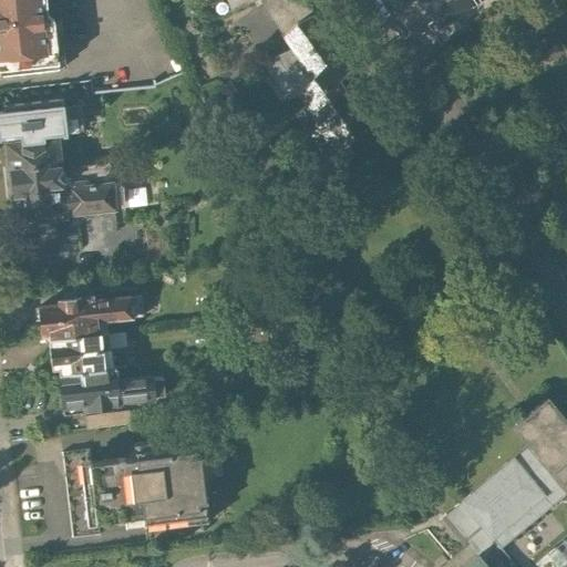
[(0,0),(0,78),(60,72),(55,22),(48,18),(45,0),(0,0)]
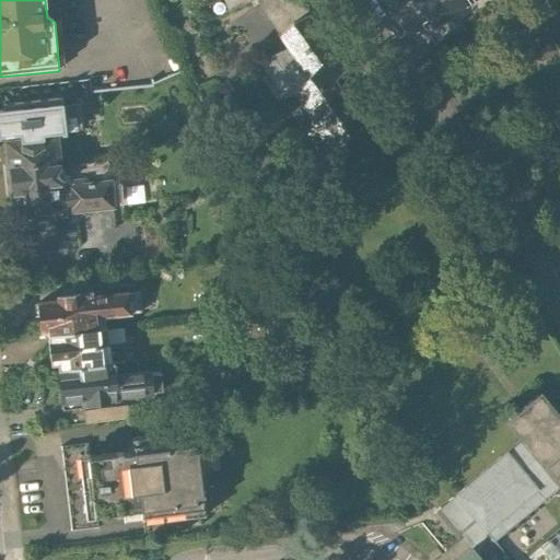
[(306,15),(294,0),(224,0),(222,2),(230,13),(255,1),(280,34),(306,15)]
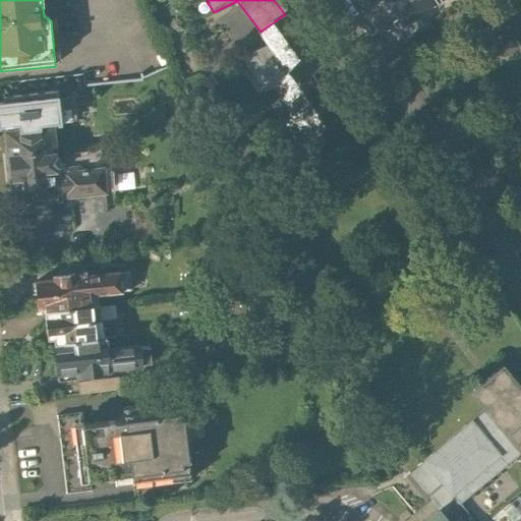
[(446,0),(383,0),(401,26),(431,5),(433,8),(446,0)]
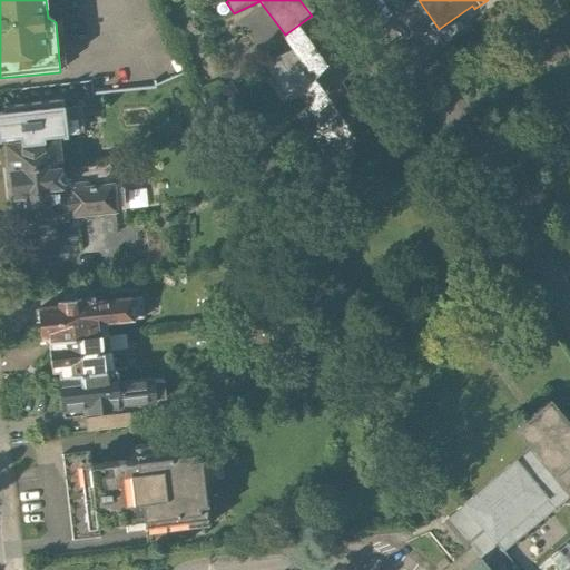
[(296,117),(323,155),(365,126),(334,82),(351,70),(312,16),(285,35),(295,49),(314,76),(297,95),(307,109),(296,117)]
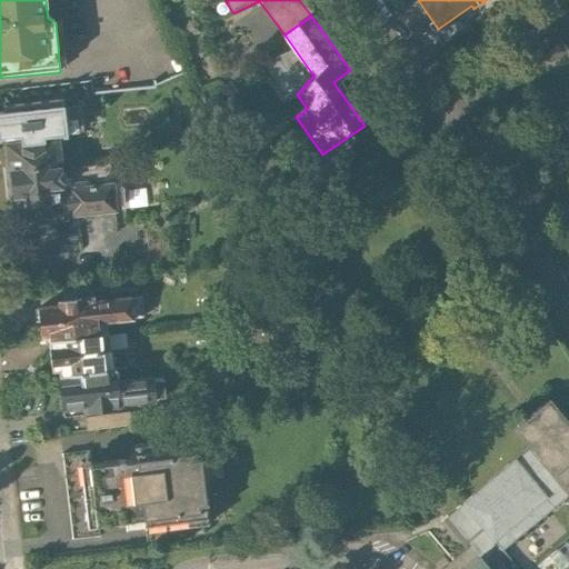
[(273,58),(261,75),(279,101),(289,100),(297,95),(313,76),(295,49),(273,58)]
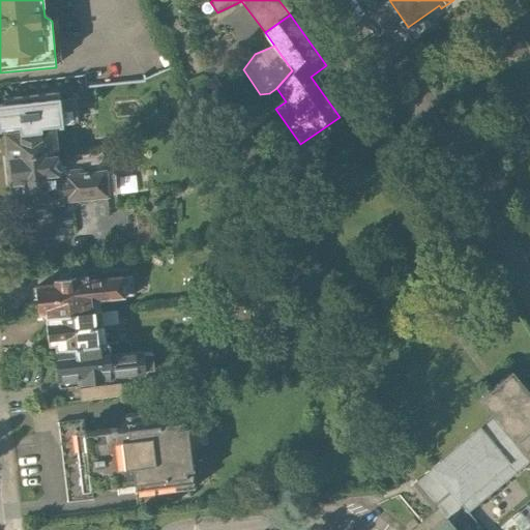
[(9,135),(52,130),(52,129),(62,128),(59,92),(2,98),(3,105),(0,104),(0,129),(8,128),(9,135)]
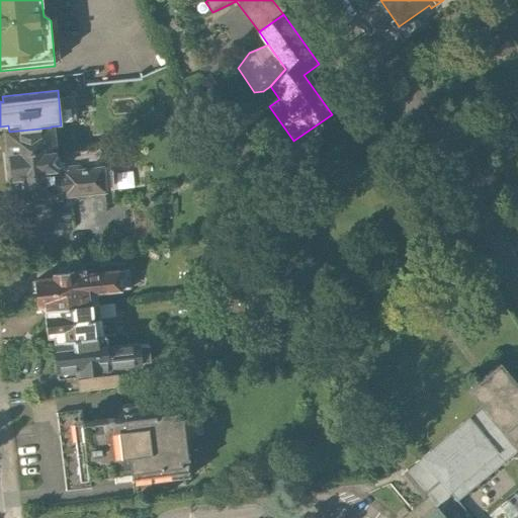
[(517,101),(509,107),(517,121),(517,101)]
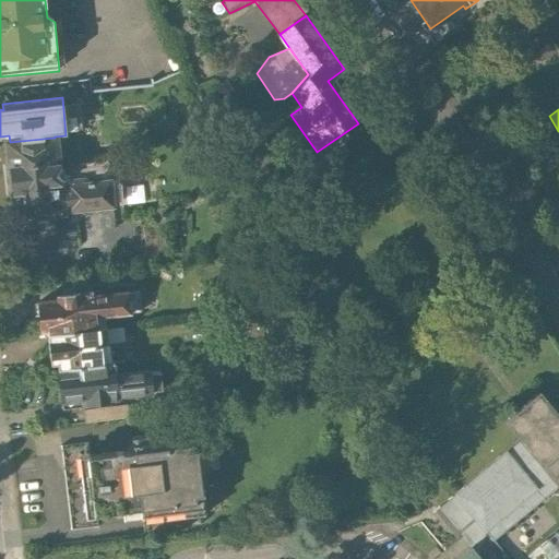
[(10,142),(7,142),(9,167),(4,167),(8,193),(12,193),(14,218),(21,217),(23,221),(32,219),(36,216),(63,213),(63,207),(72,206),(72,210),(114,205),(113,202),(121,201),(119,183),(118,183),(116,159),(107,161),(107,159),(69,163),(66,166),(67,175),(59,176),(55,138),(10,142)]
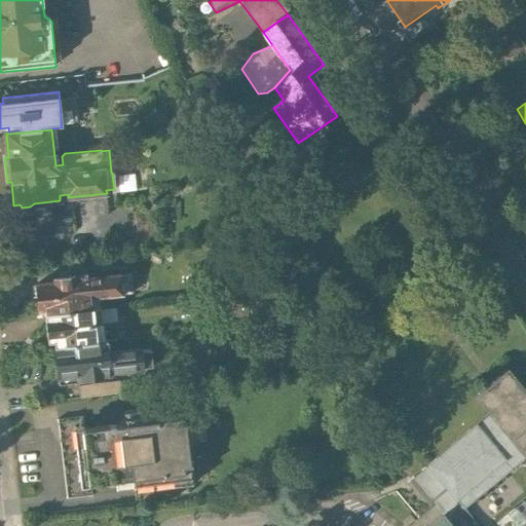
[(117,274),(117,276),(118,293),(128,292),(128,274),(117,274)]
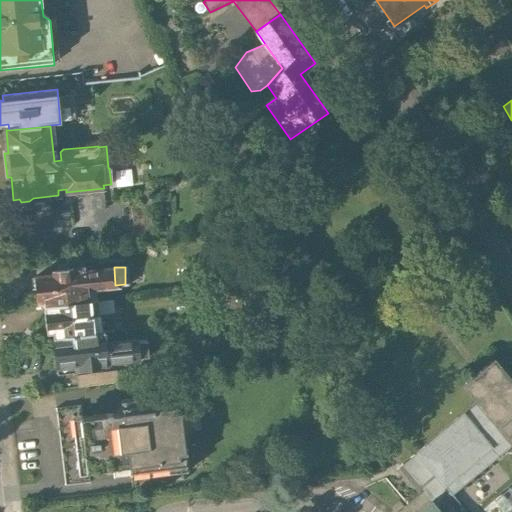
[(114,269),(31,277),(33,305),(38,305),(84,301),(93,300),(92,289),(115,287),(115,285),(114,269)]
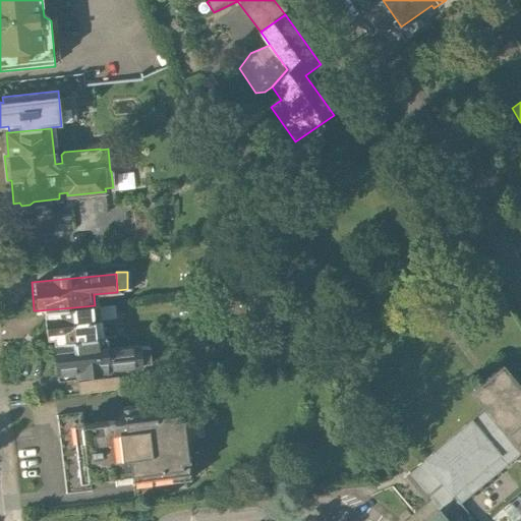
[(89,340),(85,306),(39,310),(41,340),(47,339),(48,344),(89,340)]
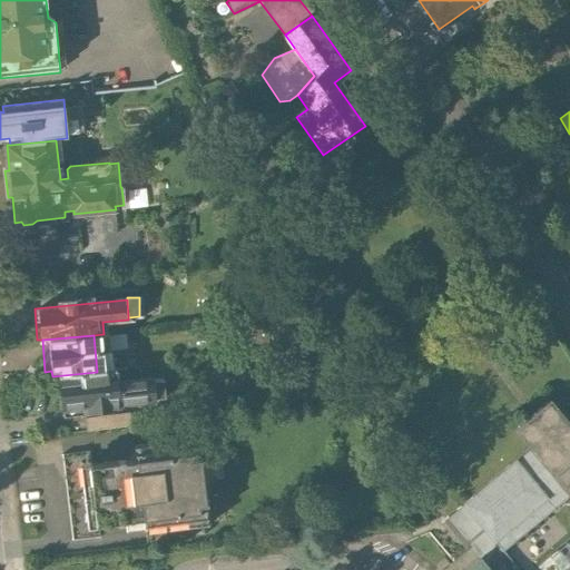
[(97,372),(52,376),(56,412),(80,410),(80,411),(111,409),(111,404),(161,400),(159,380),(112,383),(111,371),(97,372)]
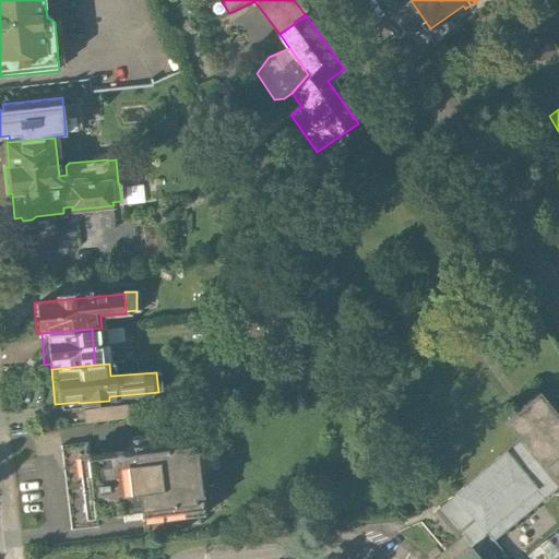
[(558,417),(540,394),(504,424),(520,441),(558,488),(558,489),(558,417)]
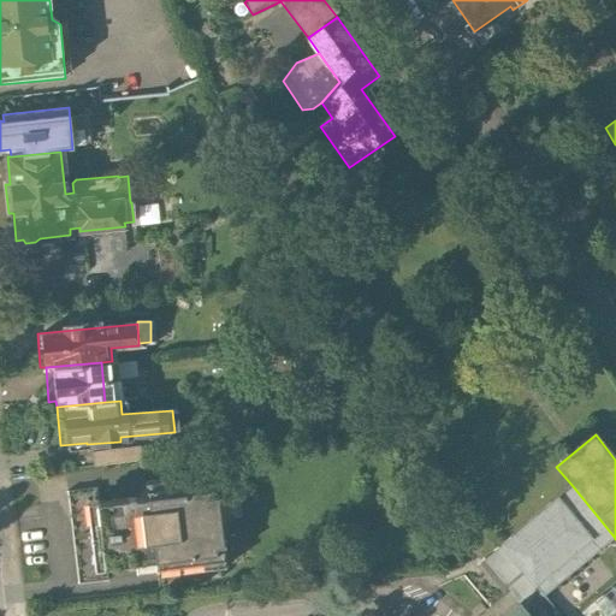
[(92,454),(93,467),(141,462),(140,449),(92,454)]
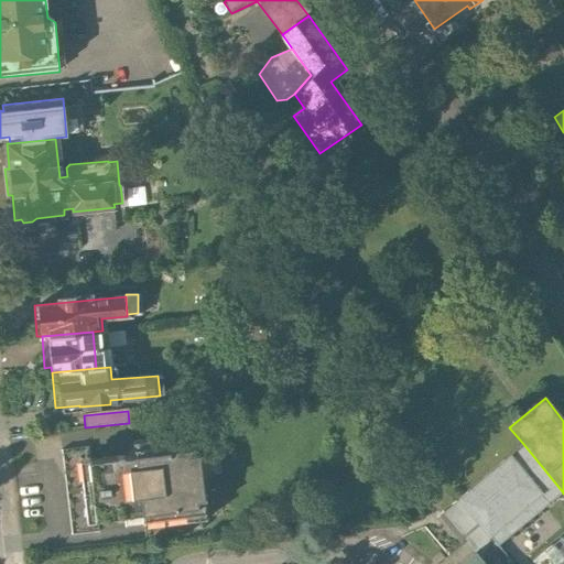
[(91,448),(64,452),(74,537),(101,533),(99,521),(141,517),(142,530),(207,522),(197,436),(133,444),(136,461),(94,466),(91,448)]
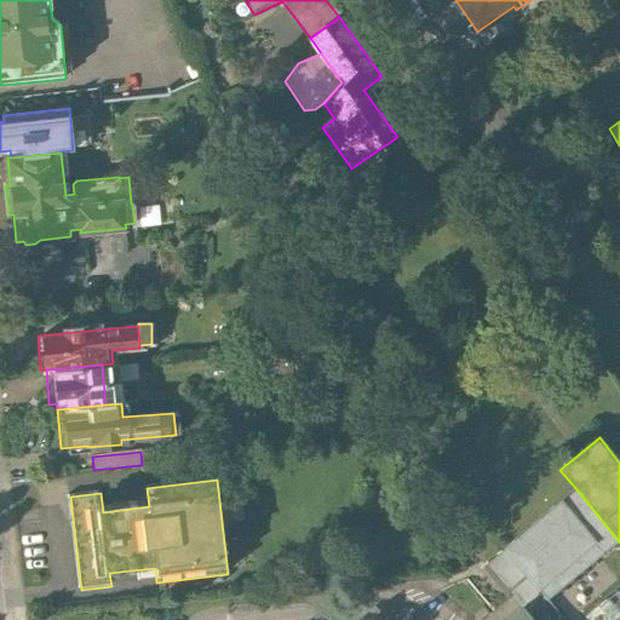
[(577,489),(487,563),(514,595),(523,608),(529,615),(619,541),(577,489)]
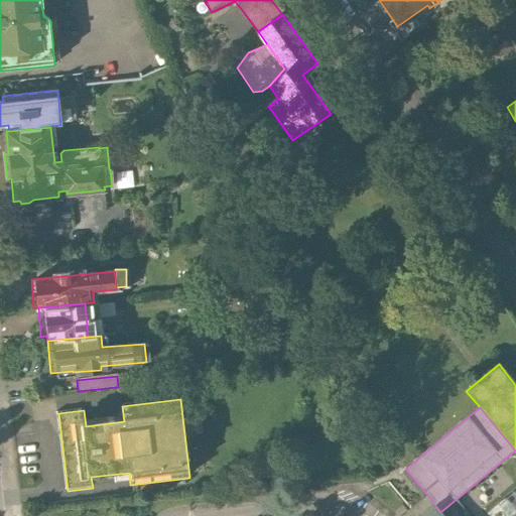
[(421,515),(435,506),(427,495),(401,515),(421,515)]
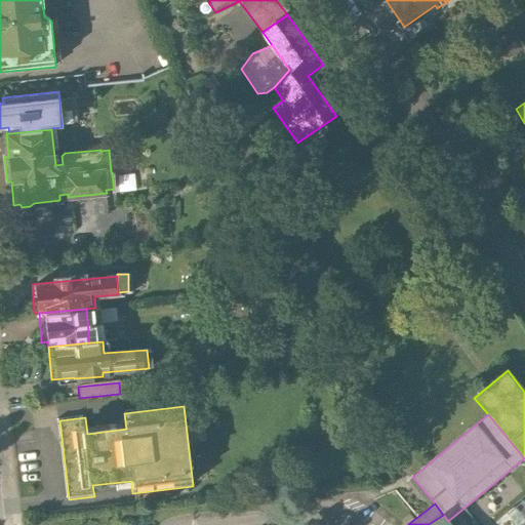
[(451,524),(448,521),(443,515),(429,524),(451,524)]
